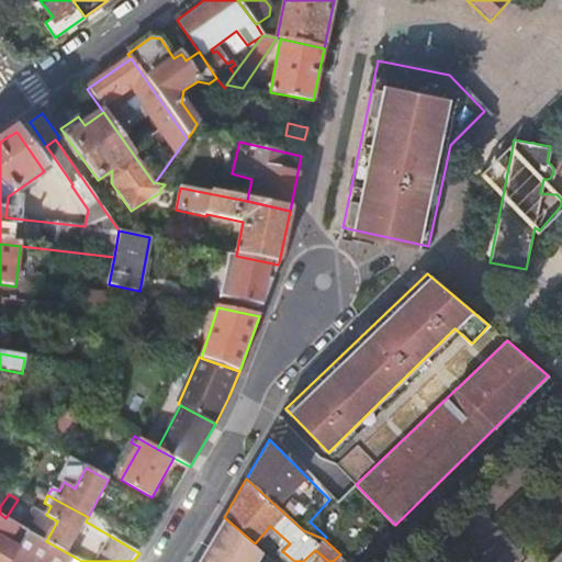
[(81,561),(46,541),(6,518),(0,514),(0,561),(81,561)]
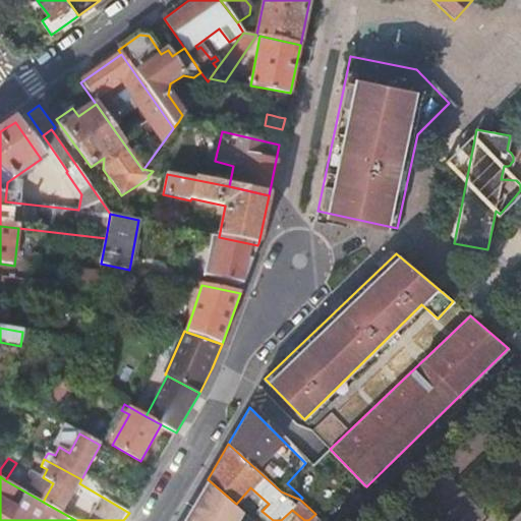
[(236,504),(208,479),(182,520),(236,520),(242,511),(236,504)]
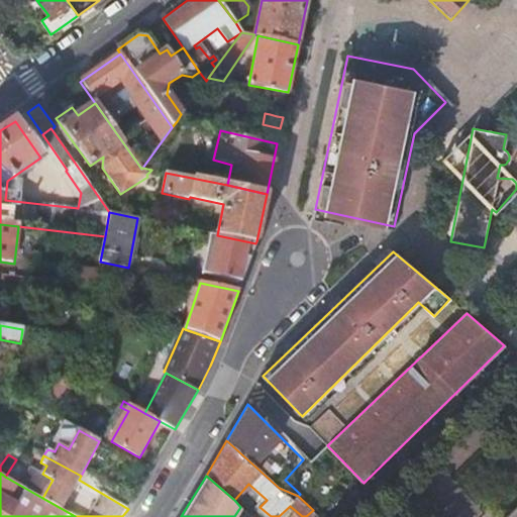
[(516,516),(516,504),(503,516),(516,516)]
